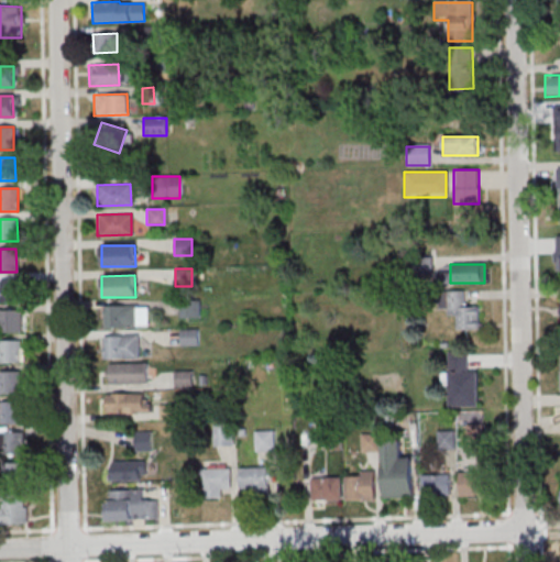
[(0,281),(19,279),(19,302),(0,302),(0,281)]
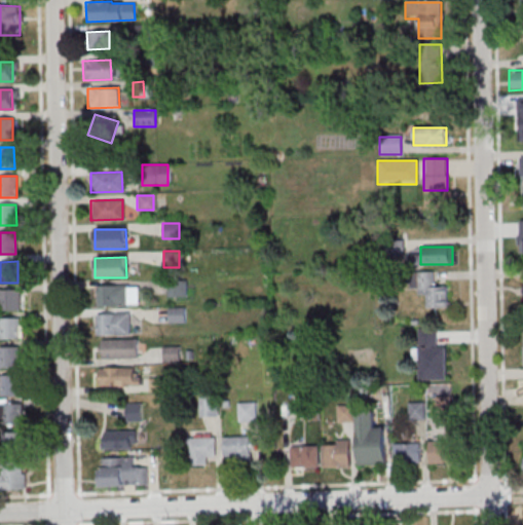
[(446,308),(446,285),(433,285),(433,272),(415,272),(415,296),(425,296),(425,308),(446,308)]
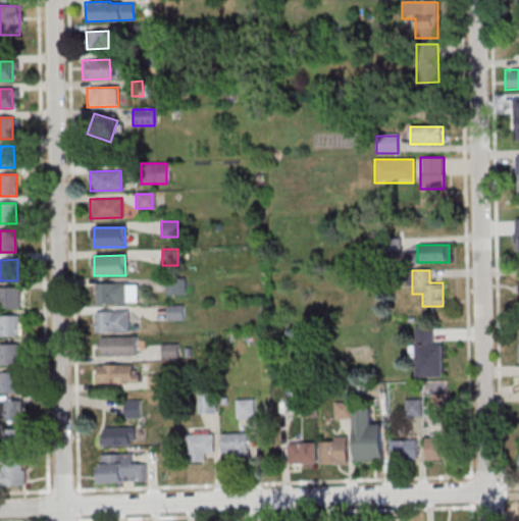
[(184,295),(184,278),(165,278),(165,295),(184,295)]
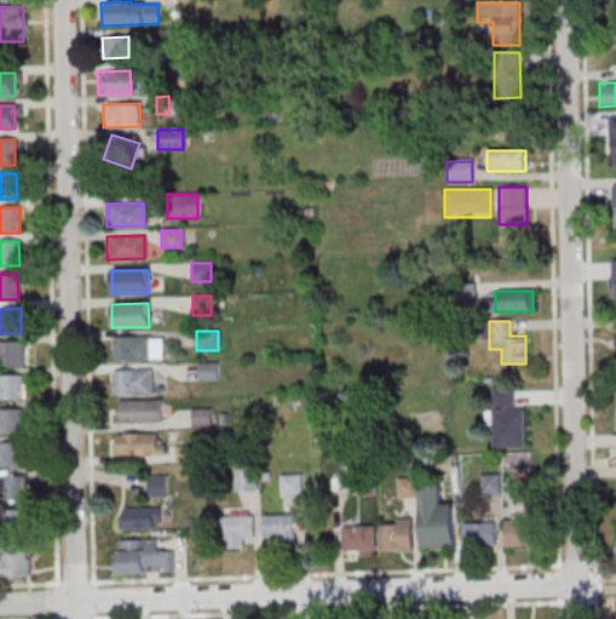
[(111,337),(150,337),(150,338),(161,338),(162,359),(150,360),(150,361),(113,362),(111,337)]
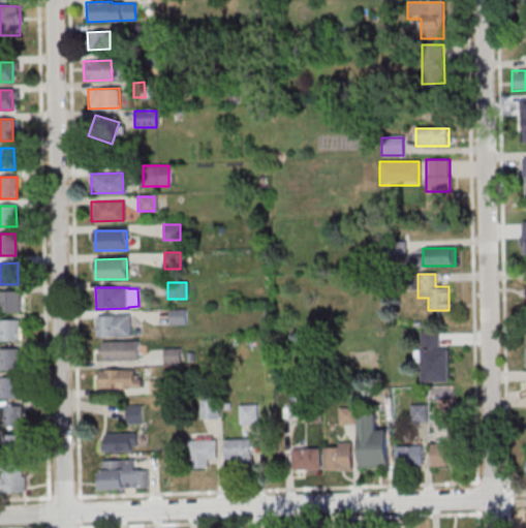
[(0,290),(19,290),(20,312),(0,312),(0,290)]
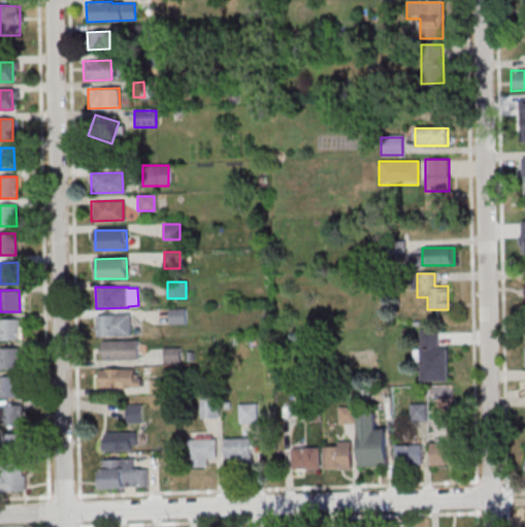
[(168,324),(185,324),(185,309),(168,309),(168,324)]
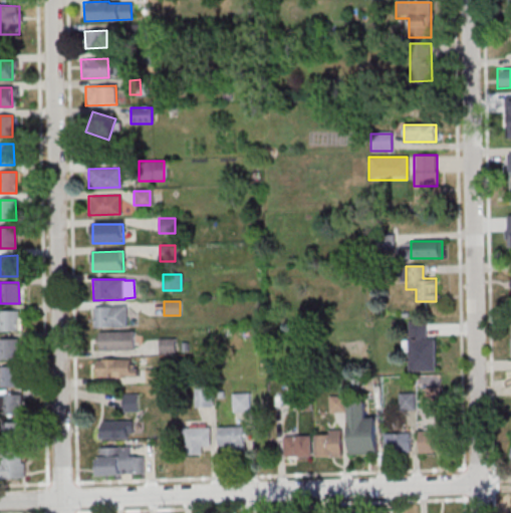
[(92,306),(124,305),(125,326),(93,327),(92,306)]
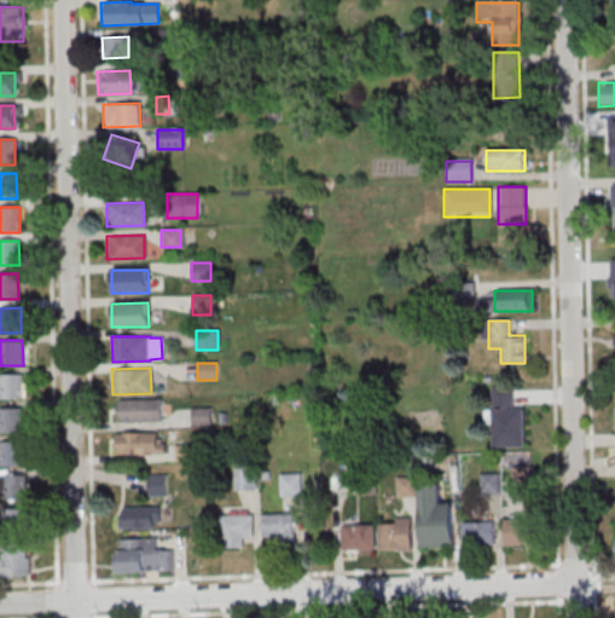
[(0,374),(21,374),(21,399),(0,399),(0,374)]
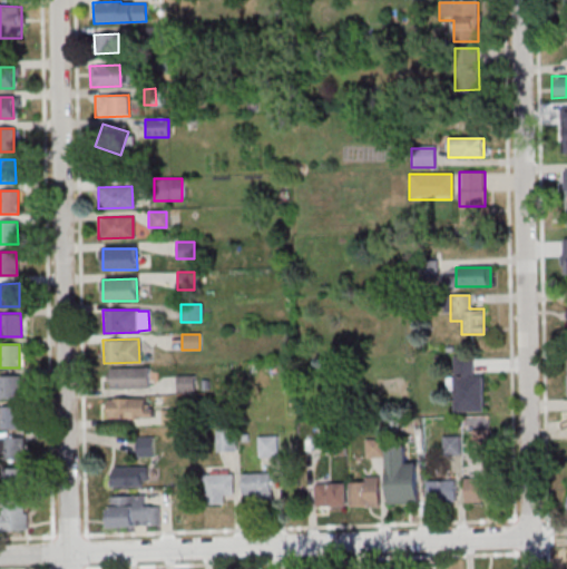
[(481,411),(481,372),(471,372),(470,359),(452,359),(452,412),(481,411)]
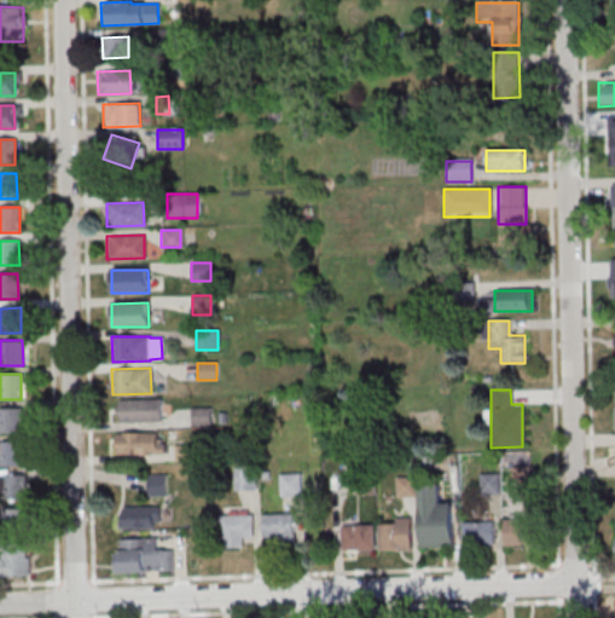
[(117,399),(160,398),(161,421),(119,422),(117,399)]
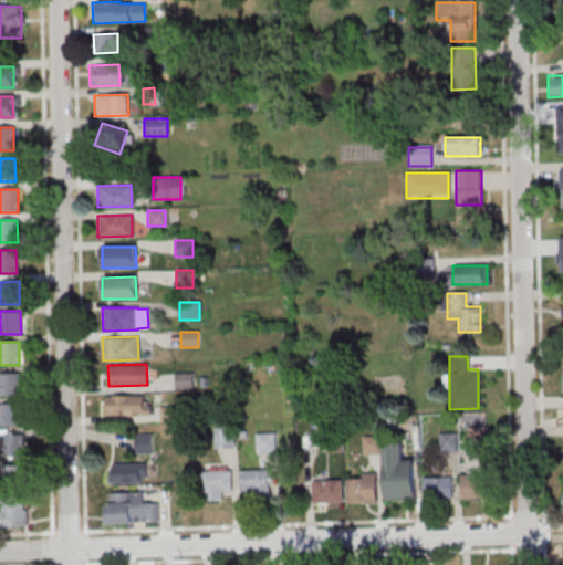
[(0,373),(19,373),(19,396),(0,396),(0,373)]
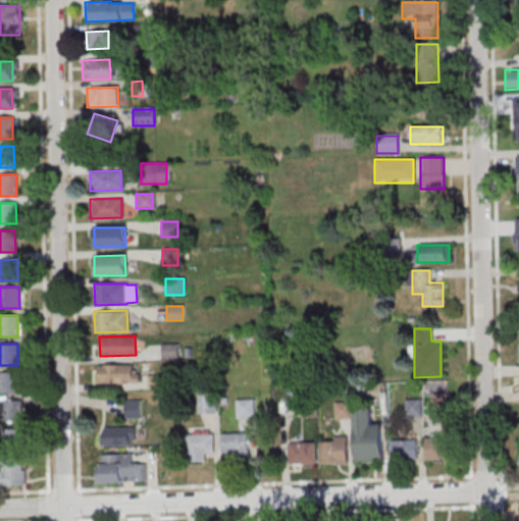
[(176,359),(176,345),(160,345),(160,359),(176,359)]
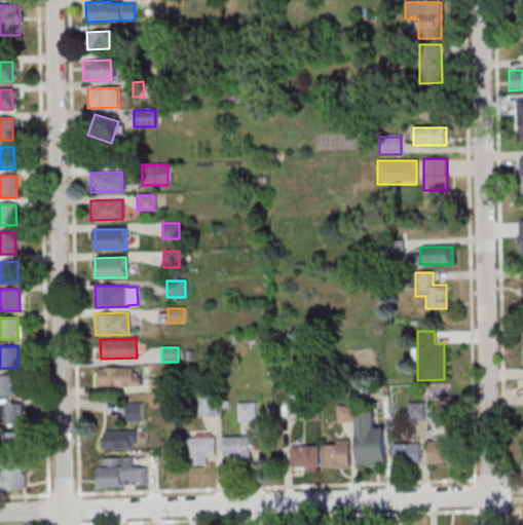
[(139,368),(97,368),(97,386),(139,386),(139,368)]
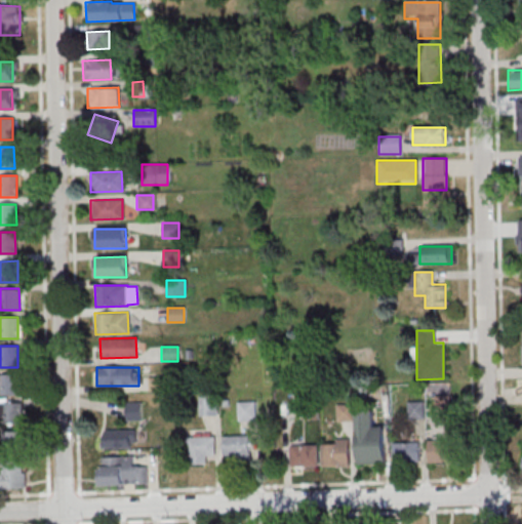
[(0,374),(18,374),(18,395),(0,396),(0,374)]
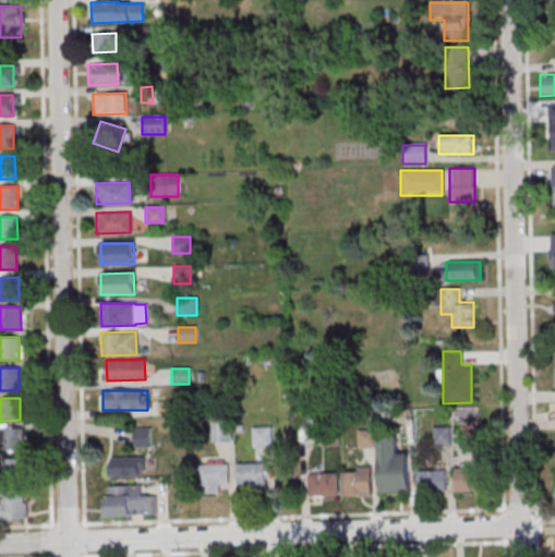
[(210,420),(210,442),(231,442),(231,420),(210,420)]
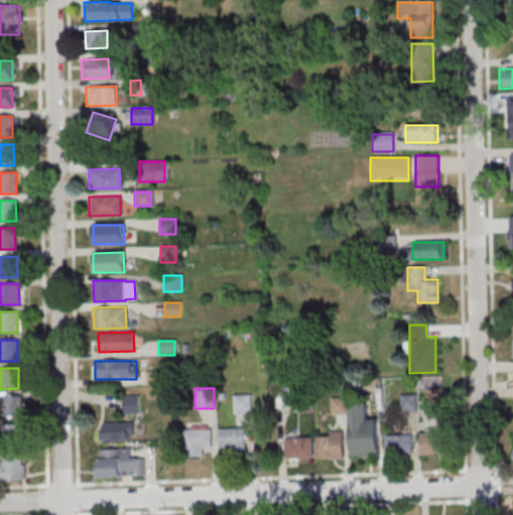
[(2,396),(20,395),(21,416),(2,416),(2,396)]
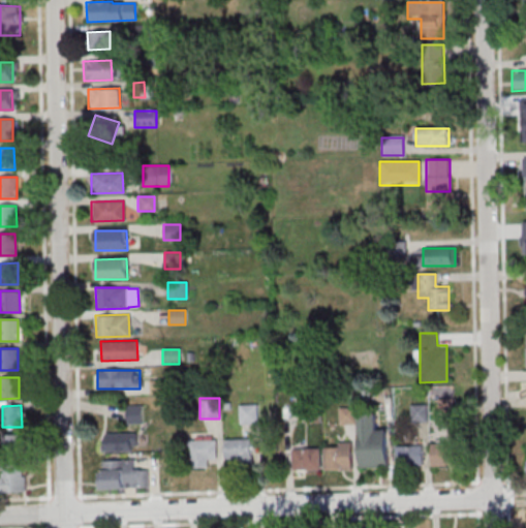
[(238,405),(238,425),(256,425),(256,405),(238,405)]
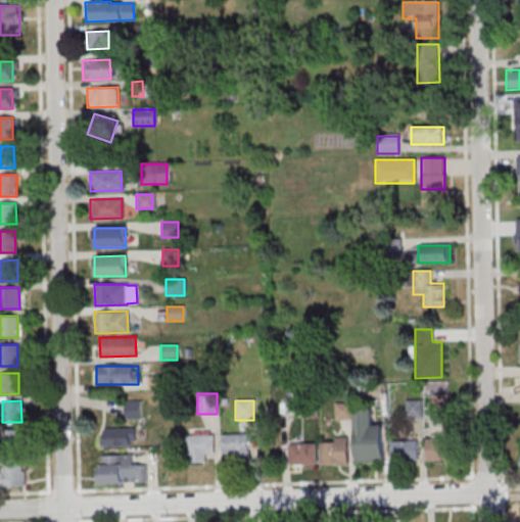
[(124,420),(139,420),(139,401),(124,401),(124,420)]
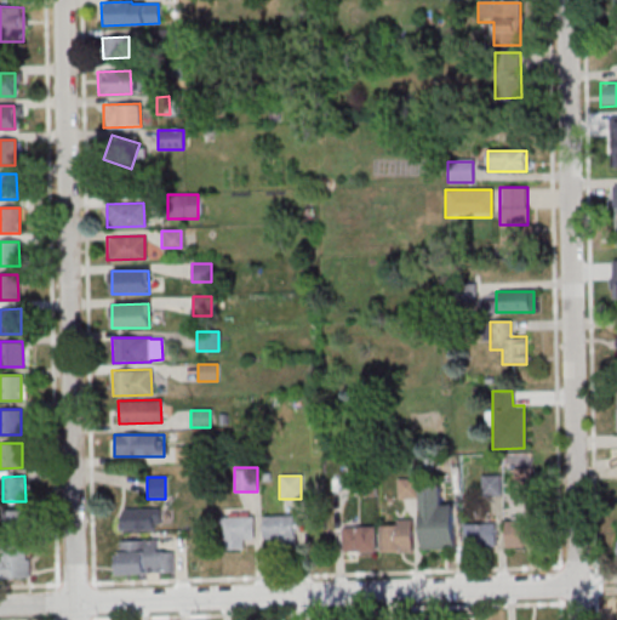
[(498,494),(498,477),(480,477),(480,494),(498,494)]
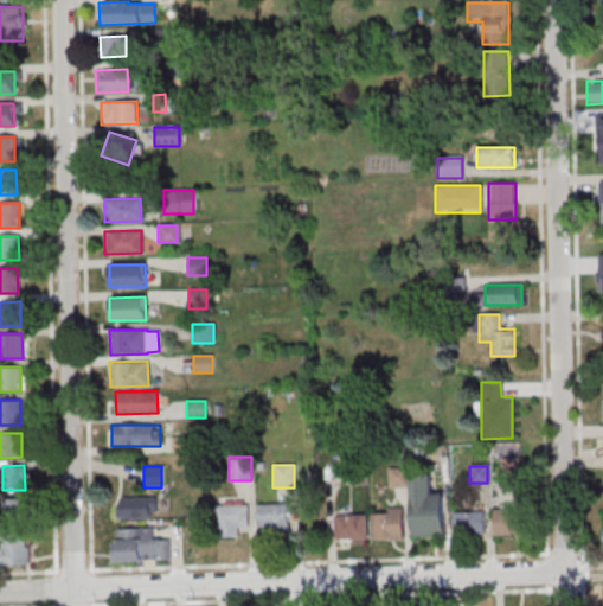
[(387,469),(387,488),(406,488),(406,469),(387,469)]
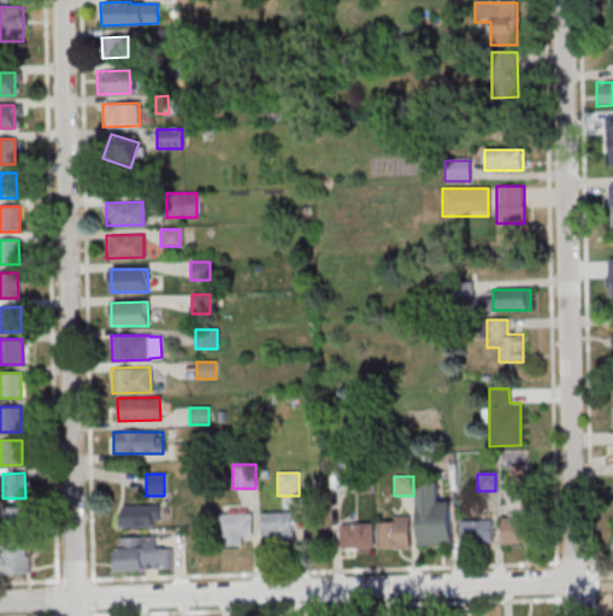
[(416,482),(419,546),(451,544),(448,502),(437,502),(436,481),(416,482)]
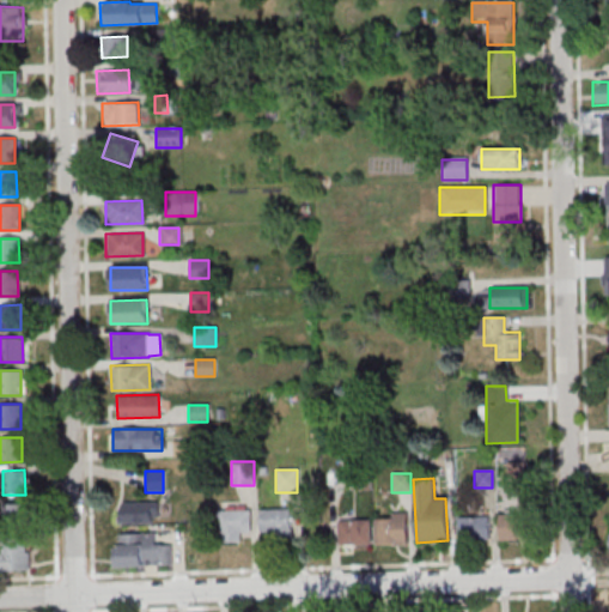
[(156,503),(117,503),(117,525),(156,525),(156,503)]
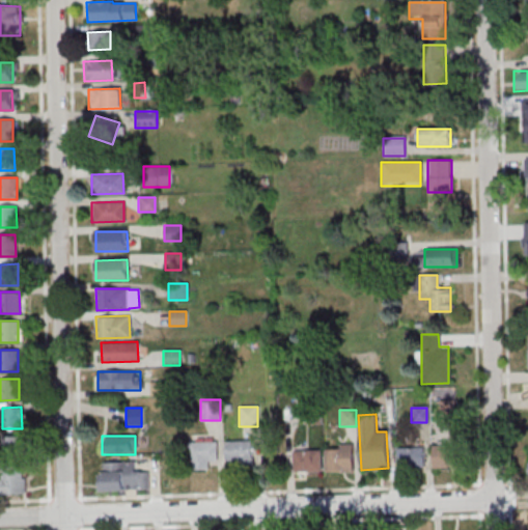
[(1,437),(21,437),(21,457),(1,457),(1,437)]
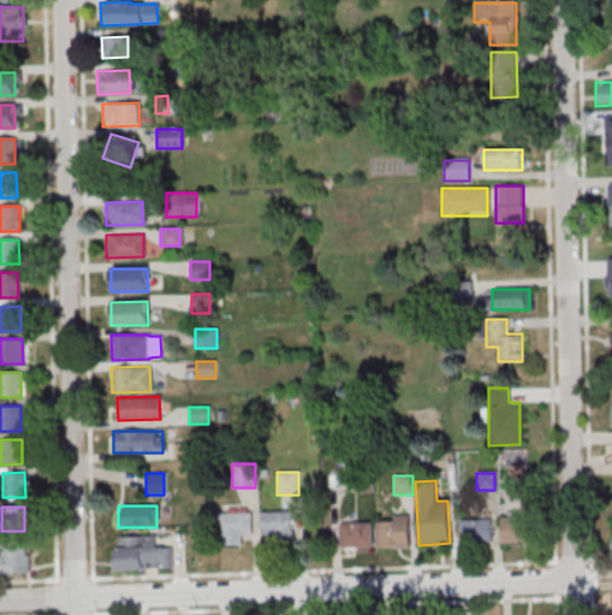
[(291,512),(260,512),(260,539),(291,539),(291,512)]
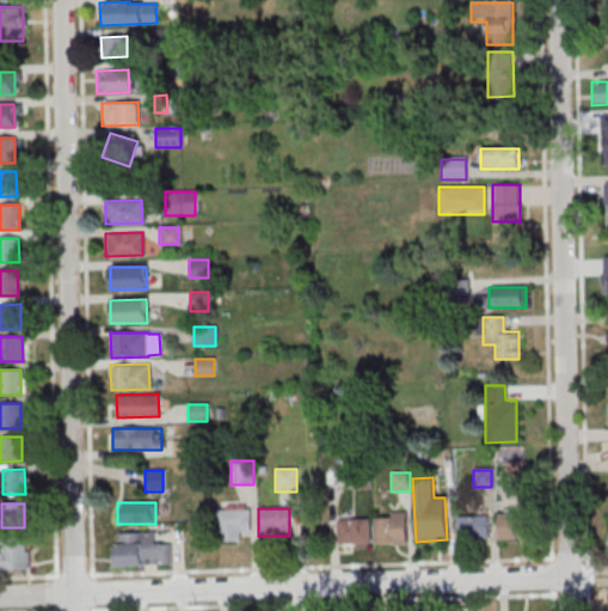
[(239,532),(250,532),(250,509),(217,509),(217,543),(239,543),(239,532)]
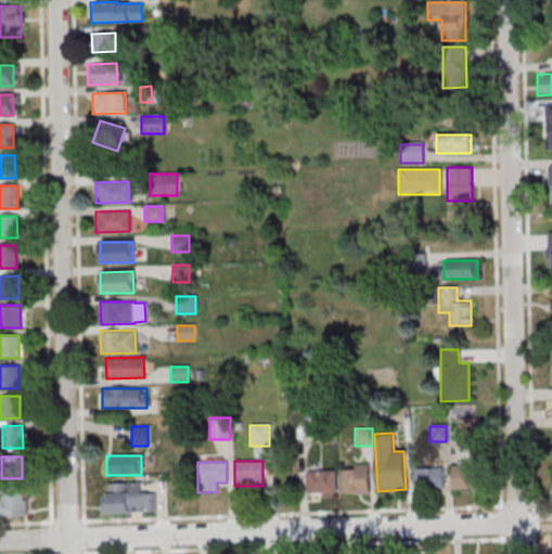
[(339,493),(368,493),(368,464),(339,464),(339,493)]
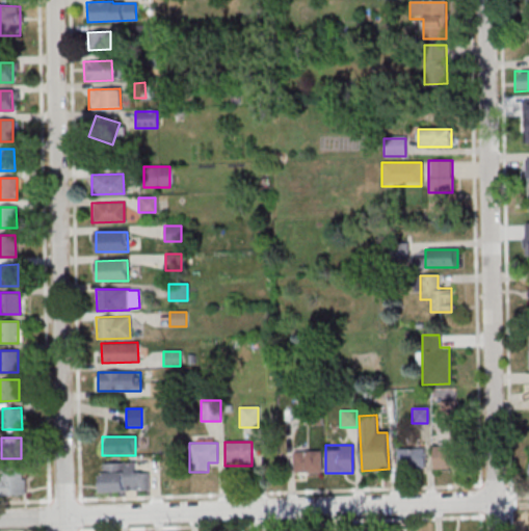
[(457,469),(457,446),(432,446),(432,469),(457,469)]
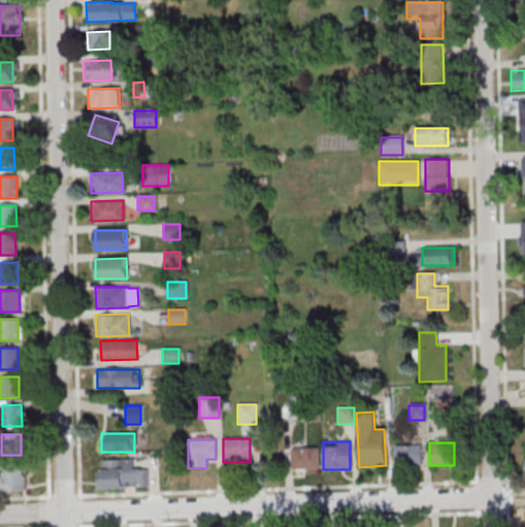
[(421,464),(421,446),(394,446),(394,464),(421,464)]
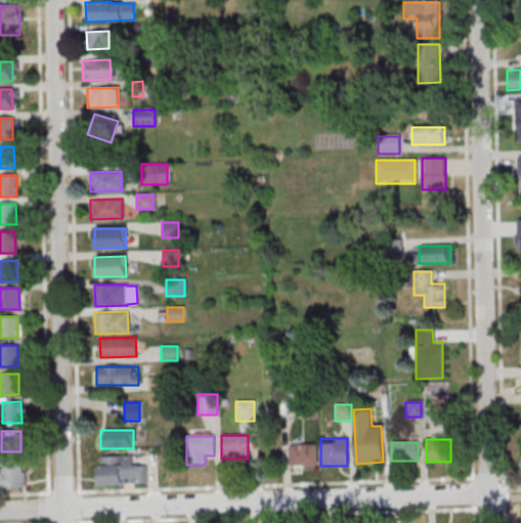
[(288,444),(288,466),(316,466),(316,444),(288,444)]
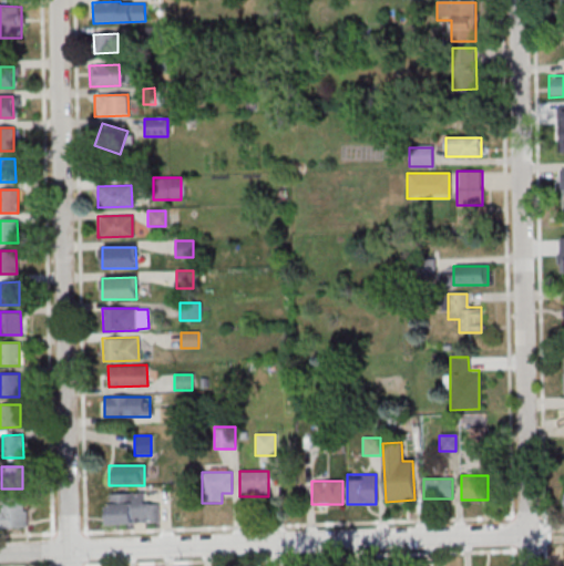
[(143,494),(104,494),(104,526),(157,525),(157,504),(143,504),(143,494)]
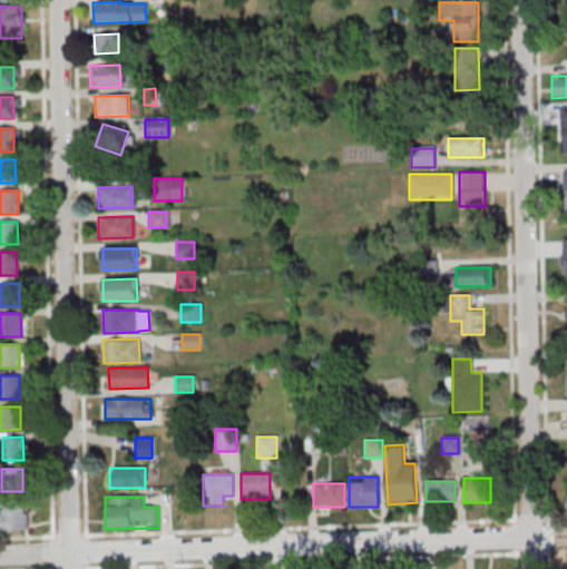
[(26,512),(0,512),(0,531),(26,531),(26,512)]
